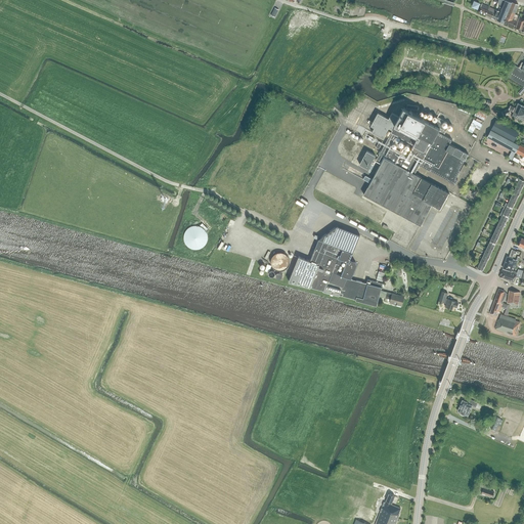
[(497,20),(506,1),(503,0),(501,0),(499,7),(498,11),(495,9),(494,9),(491,17),(497,20)]
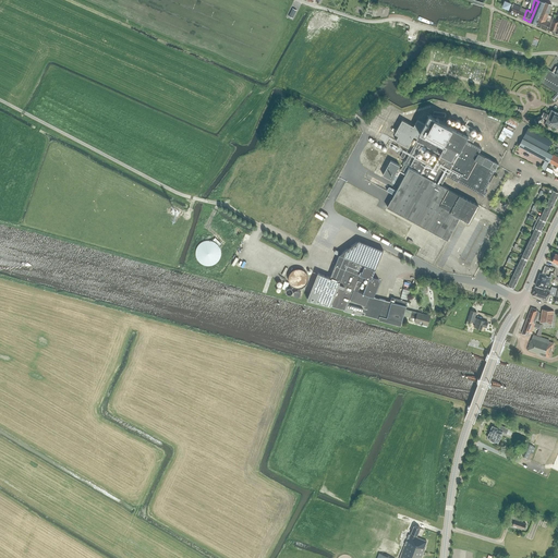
[(535,24),(545,2),(538,0),(538,1),(530,22),(535,24)]
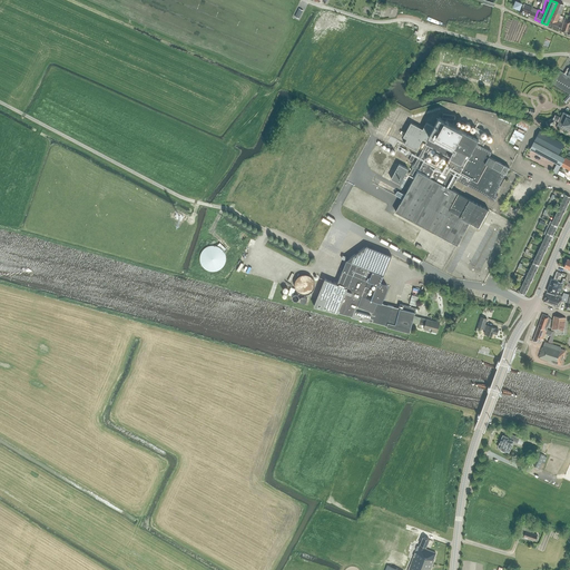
[(532,8),(524,5),(523,6),(521,5),(521,3),(516,1),(513,7),(519,10),(519,9),(521,10),(519,13),(528,17),(532,8)]
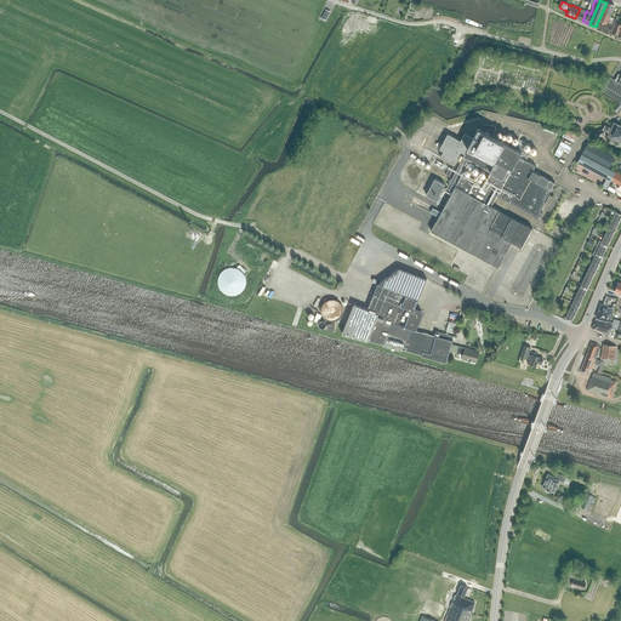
[(609,33),(614,21),(609,20),(614,6),(607,3),(597,27),(609,33)]
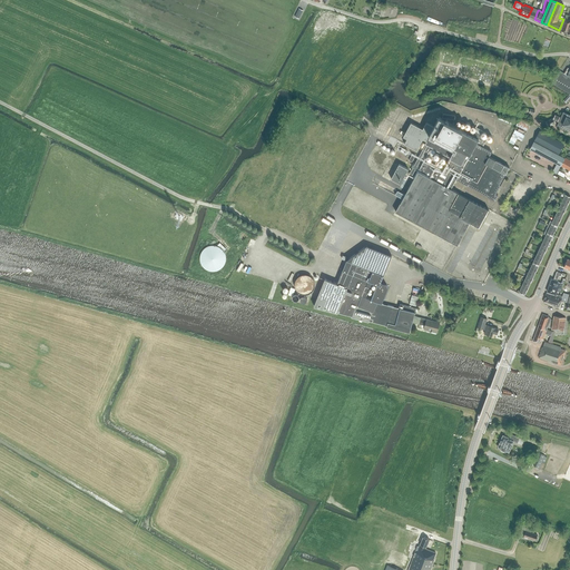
[(538,10),(534,9),(532,8),(528,17),(534,19),(538,10)]
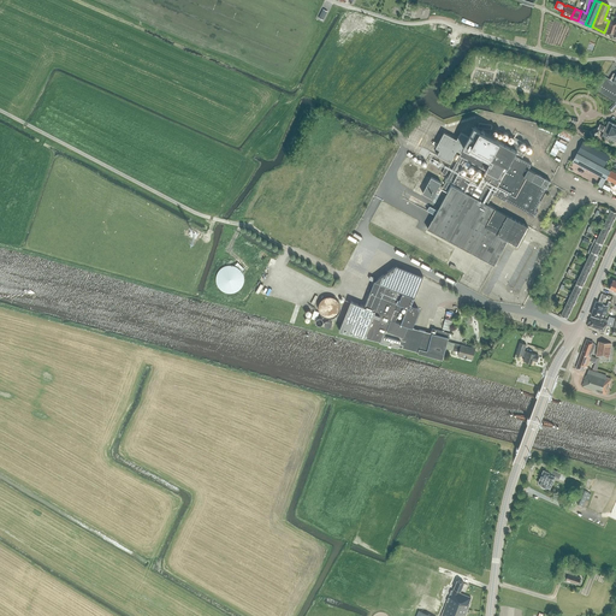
[(615,28),(615,23),(615,22),(610,21),(605,34),(612,36),(615,29),(615,30),(615,29),(615,28)]
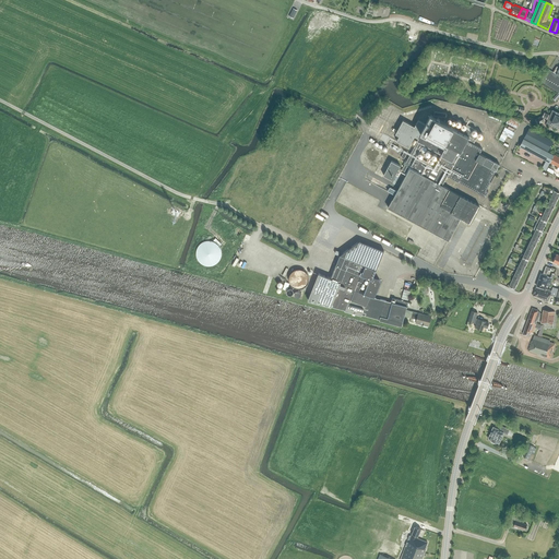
[(558,68),(557,67),(552,72),(549,70),(542,82),(558,92),(558,68)]
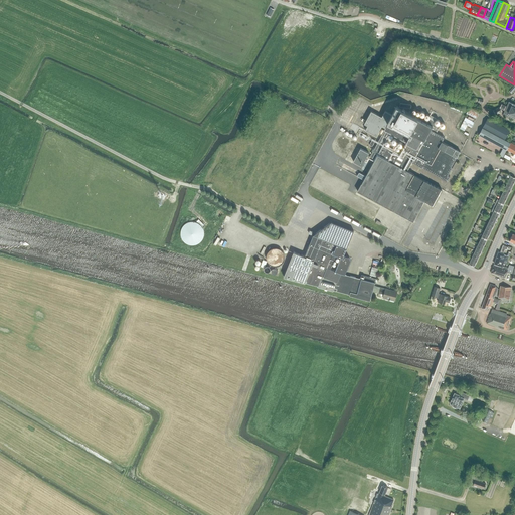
[(514,104),(509,102),(504,113),(503,115),(511,118),(513,118),(513,117),(514,118),(514,104)]
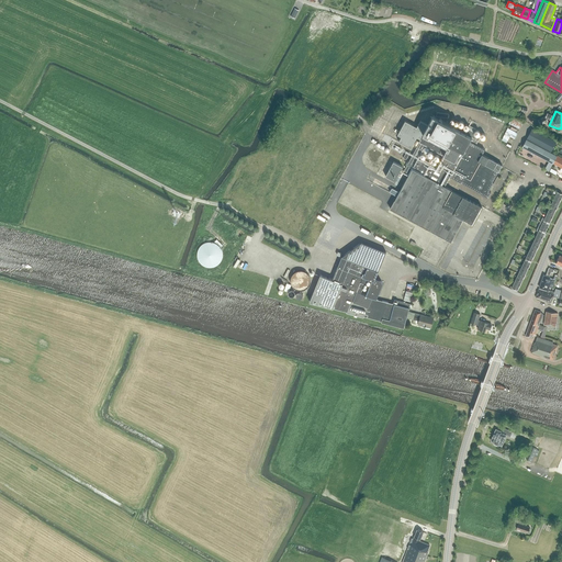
[(550,119),(551,115),(547,113),(546,116),(538,121),(541,125),(548,122),(546,119),(547,117),(550,119)]
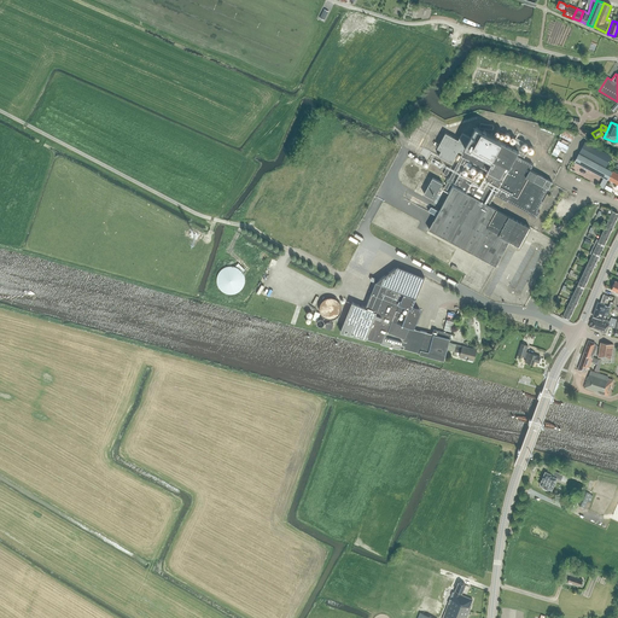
[(454,186),(489,205),(495,193),(507,200),(512,191),(507,188),(524,159),(529,151),(522,146),(522,145),(523,144),(524,144),(523,143),(517,139),(516,139),(516,140),(516,141),(516,143),(514,143),(495,133),(493,136),(476,128),(471,138),(462,133),(458,140),(445,133),(437,149),(441,151),(438,155),(452,162),(459,150),(462,152),(461,155),(462,156),(444,188),(447,190),(461,163),(462,164),(466,158),(488,169),(479,185),(478,184),(465,176),(465,178),(459,175),(454,186)]
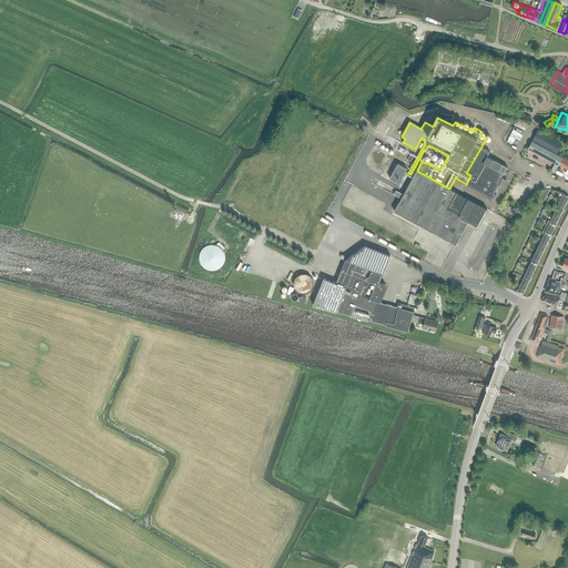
[(525,131),(528,123),(518,118),(514,124),(525,131)]
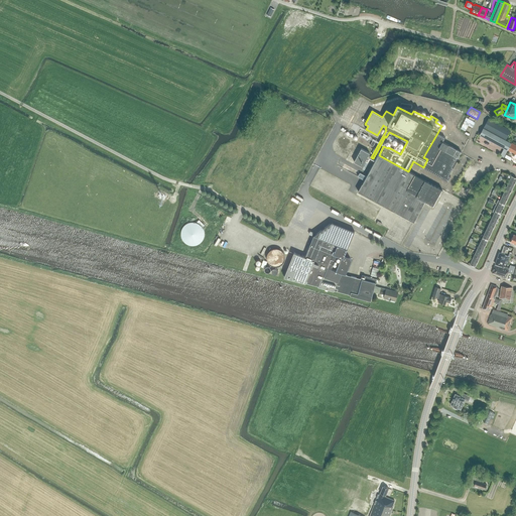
[(475,122),(466,118),(463,123),(472,128),(475,122)]
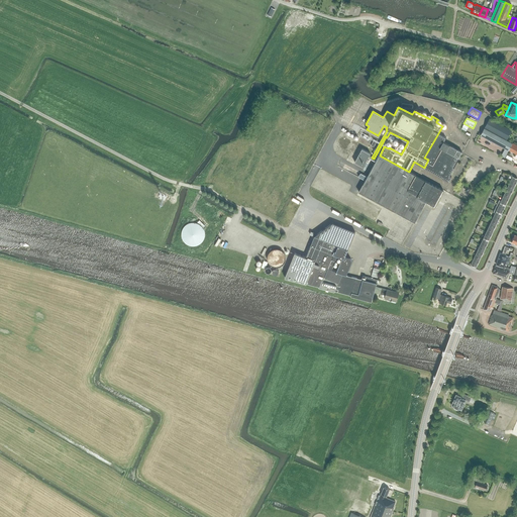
[(484,128),(506,140),(512,130),(490,118),(484,128)]
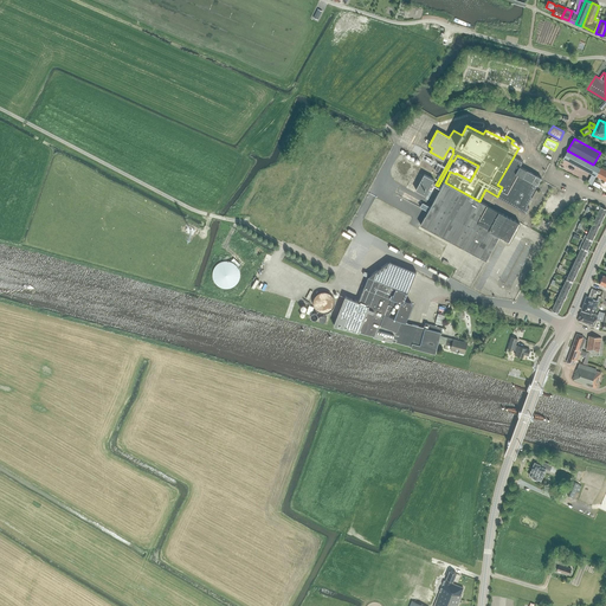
[(605,171),(595,165),(595,166),(593,165),(567,150),(563,159),(595,176),(597,176),(605,181),(605,171)]
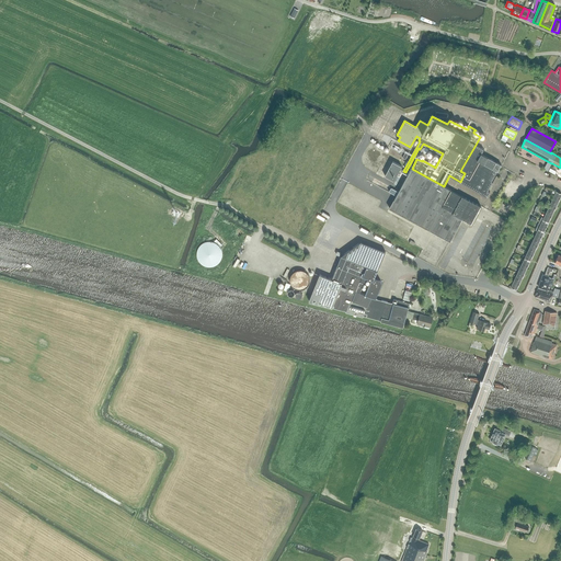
[(501,164),(481,153),(465,184),(479,192),(479,193),(487,197),(490,192),(488,191),(501,164)]
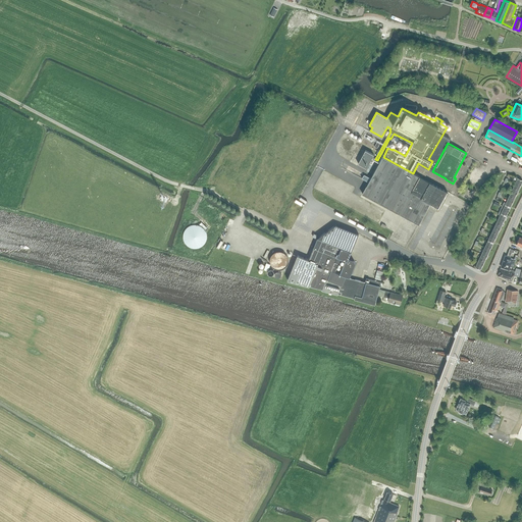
[(365,150),(358,163),(366,168),(374,155),(365,150)]
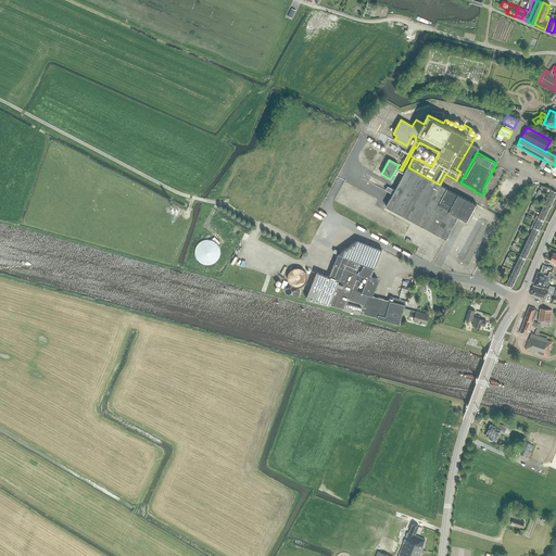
[(386,206),(446,239),(458,216),(467,222),(477,204),(440,185),(408,167),(395,189),(388,185),(386,189),(393,193),(386,206)]
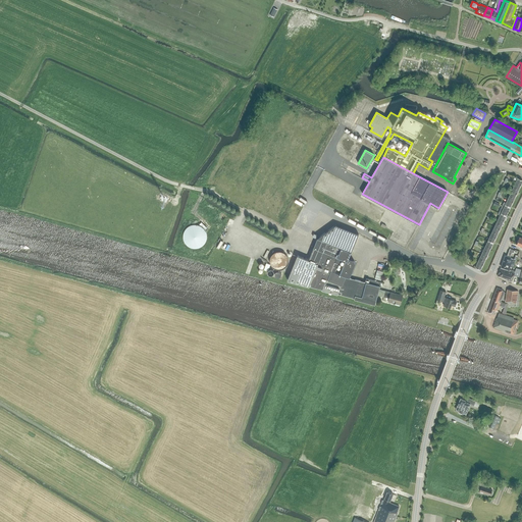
[(500,216),(475,267),(480,270),(521,181),(521,180),(518,178),(506,203),(504,202),(499,213),(499,214),(500,215),(500,216)]
